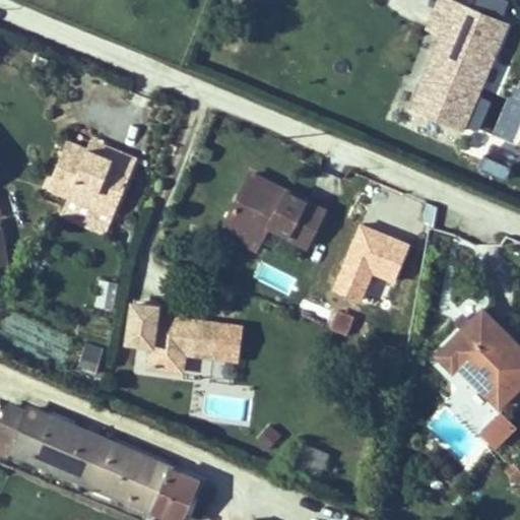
[(249,0),(223,0),(224,0),(225,1),(246,8),(249,0)]
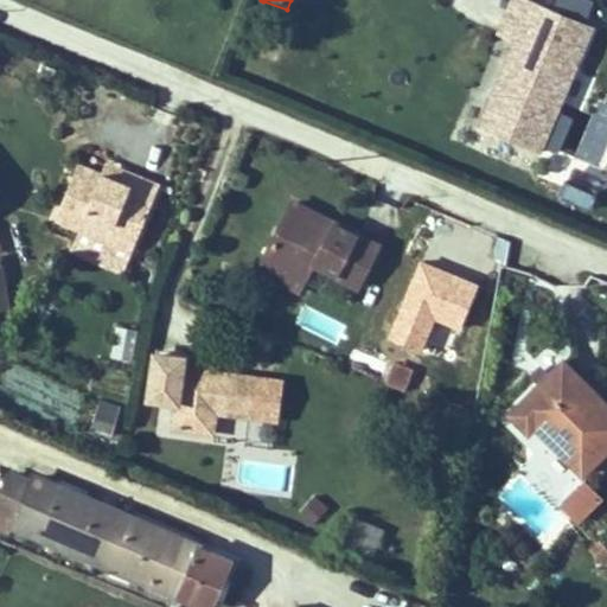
[(557,0),(586,10),(589,0),(557,0)]
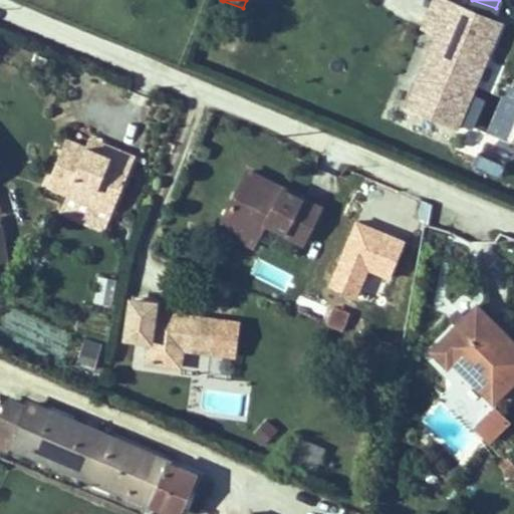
[(457,129),(502,23),(452,2),(407,107),(457,129)]
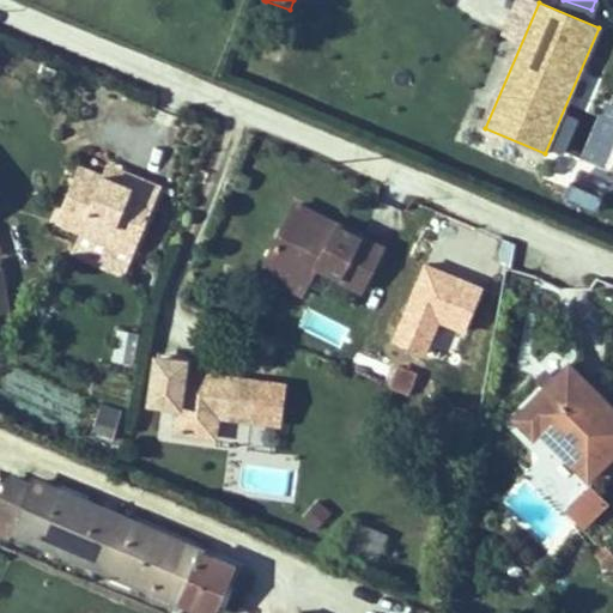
[(134,253),(161,187),(135,176),(132,188),(104,176),(79,165),(56,222),(83,232),(74,254),(104,266),(113,244),(134,253)]
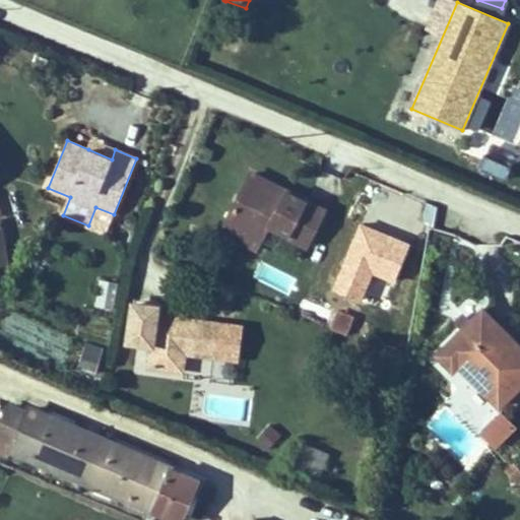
[(115,149),(92,140),(88,149),(112,159),(115,149)]
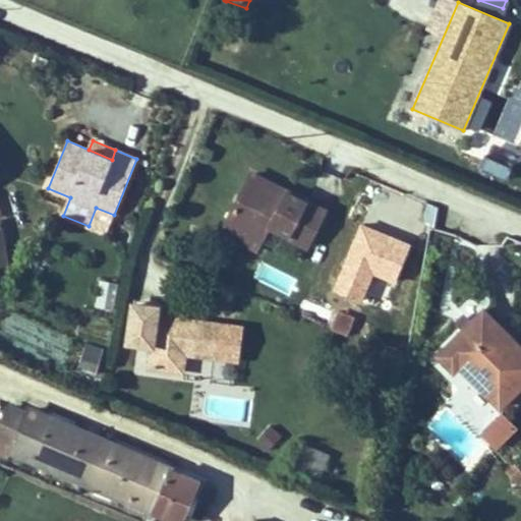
[(484,154),(479,165),(506,175),(511,164),(484,154)]
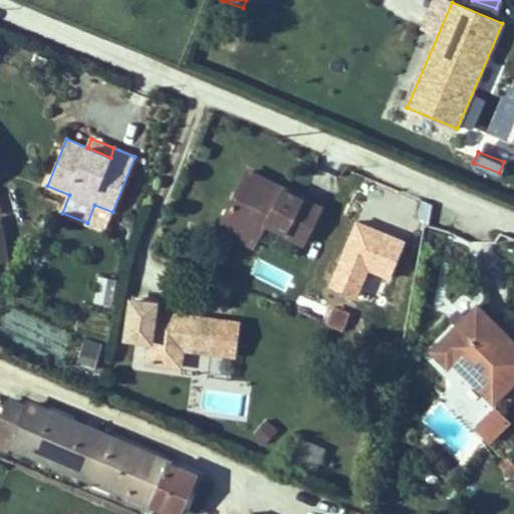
[(320,208),(249,171),(224,220),(258,238),(265,223),(303,242),(320,208)]
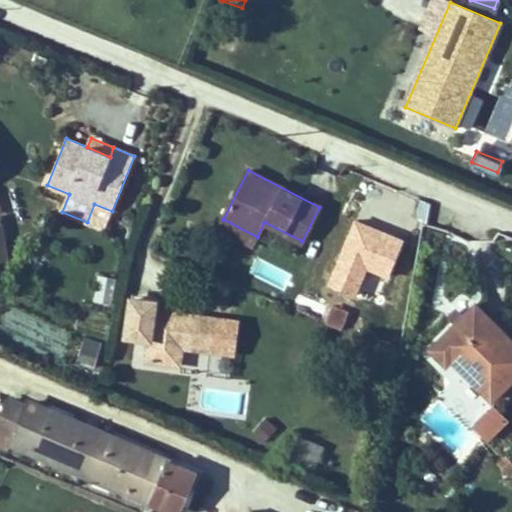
[(387,230),(398,202),(374,192),(363,220),(387,230)]
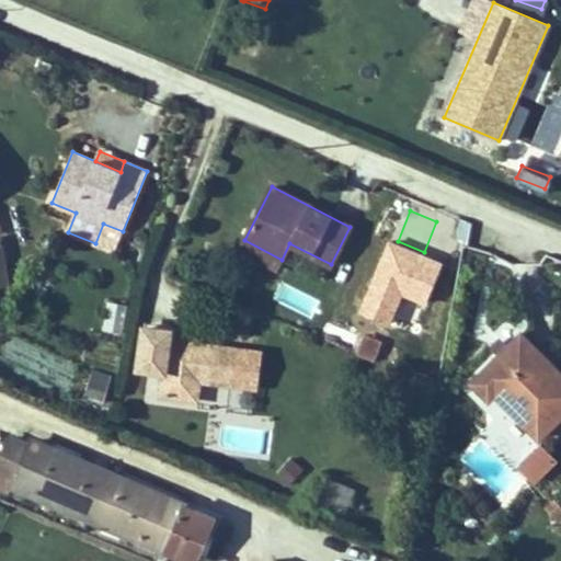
[(115,251),(123,231),(103,224),(95,243),(115,251)]
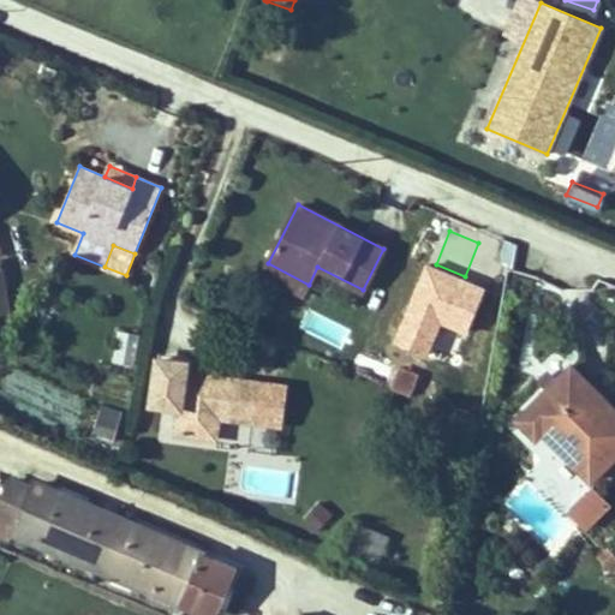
[(309,285),(268,263),(262,274),(303,296),(309,285)]
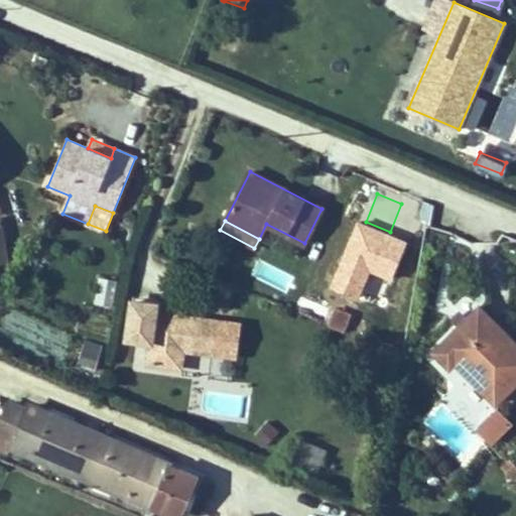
[(112,298),(115,288),(107,287),(105,296),(112,298)]
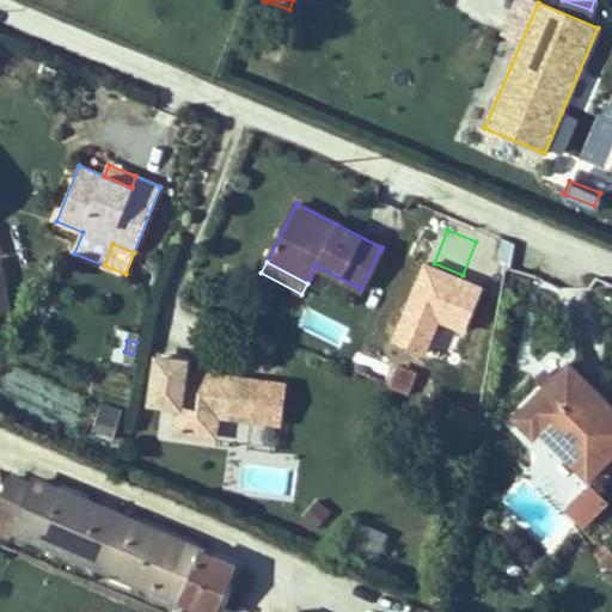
[(416,372),(399,365),(397,371),(414,377),(416,372)]
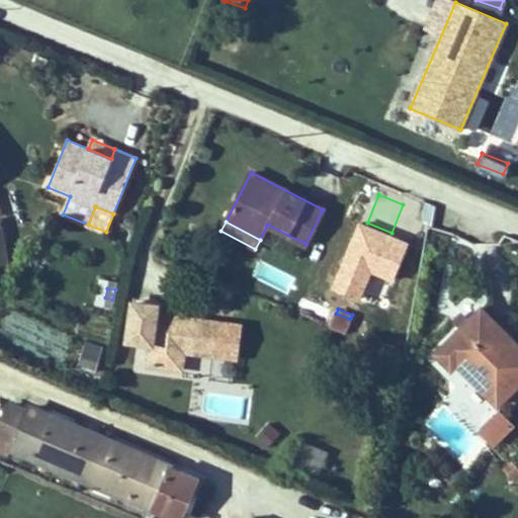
[(517,383),(517,345),(481,309),(436,353),(451,368),(456,363),(498,404),(517,384),(517,383)]
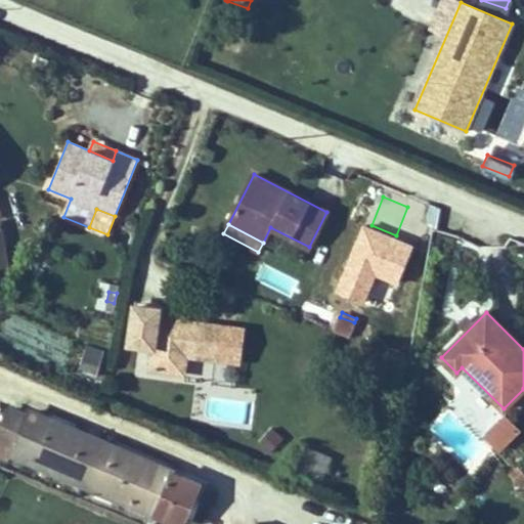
[(217,357),(221,326),(221,325),(141,314),(137,341),(154,344),(150,368),(184,374),(186,354),(217,358),(217,357)]
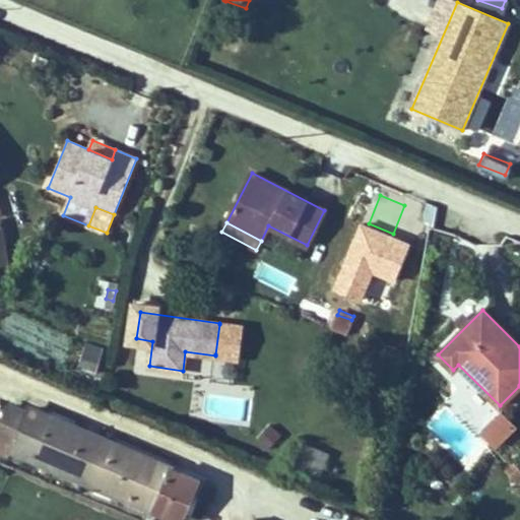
[(346,333),(351,320),(337,315),(332,327),(346,333)]
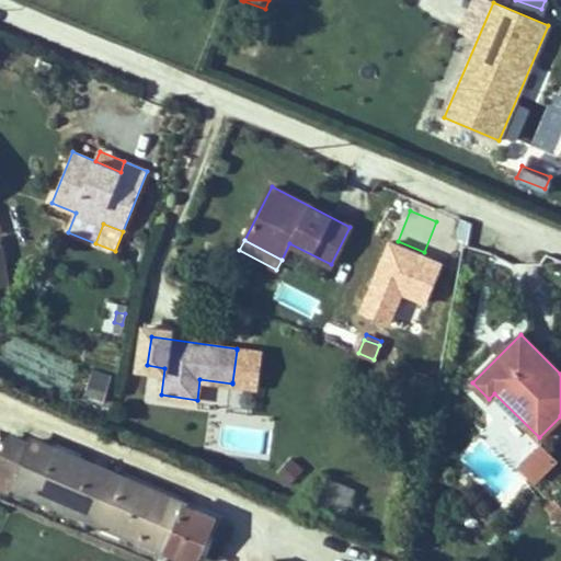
[(254,386),(259,353),(237,350),(232,382),(254,386)]
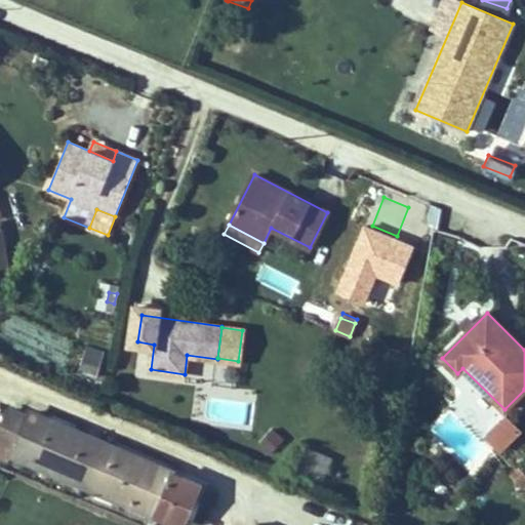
[(104,351),(88,346),(86,354),(101,358),(104,351)]
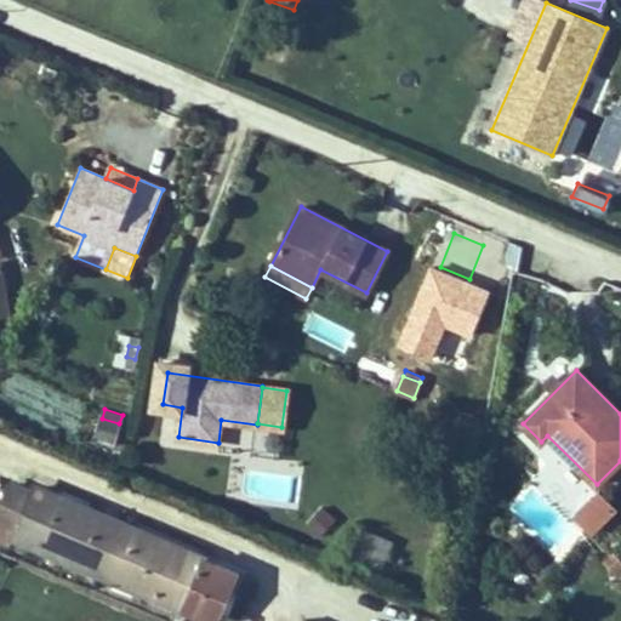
[(113,444),(119,423),(102,419),(96,439),(113,444)]
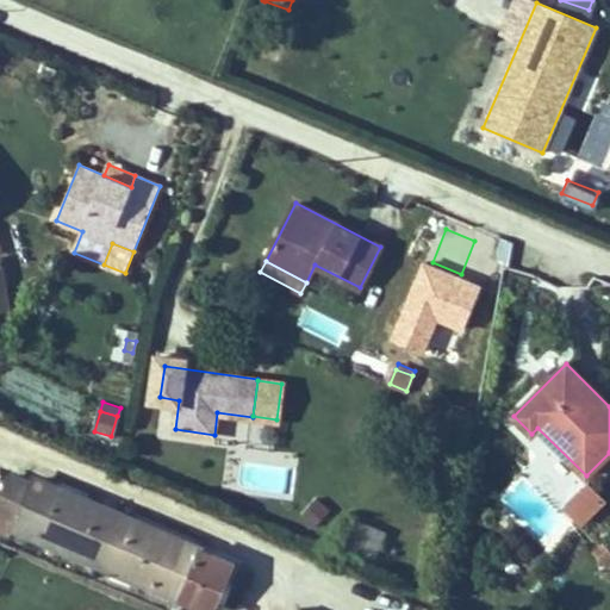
[(97,516),(101,506),(80,497),(81,495),(66,487),(63,491),(35,478),(32,484),(12,475),(0,502),(0,514),(13,521),(11,526),(60,546),(61,543),(80,552),(79,555),(97,562),(113,523),(97,516)]
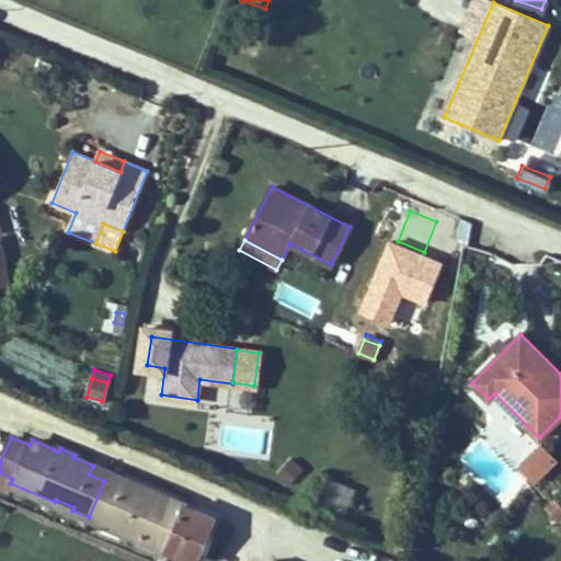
[(556,460),(541,446),(522,466),(535,480),(556,460)]
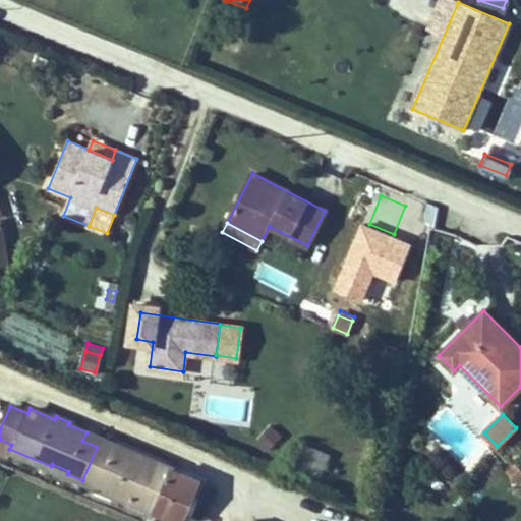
[(282,435),(271,425),(256,441),(268,451),(282,435)]
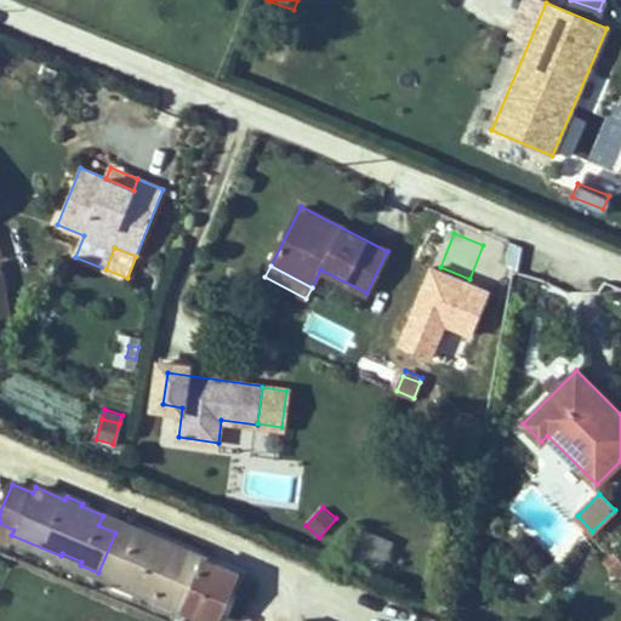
[(115,533),(119,523),(103,516),(98,525),(115,533)]
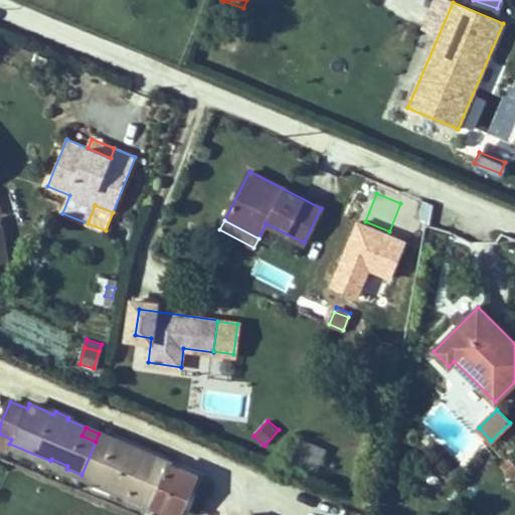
[(9,444),(11,440),(0,434),(0,448),(6,451),(9,444)]
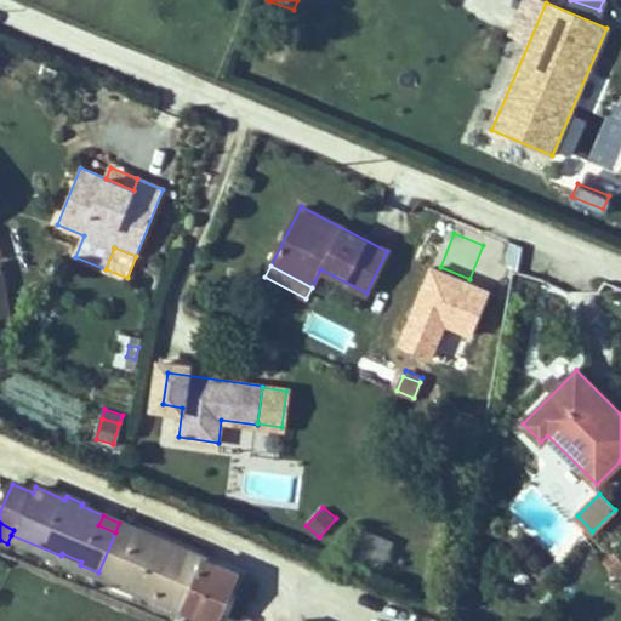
[(131,540),(136,529),(119,523),(115,533),(131,540)]
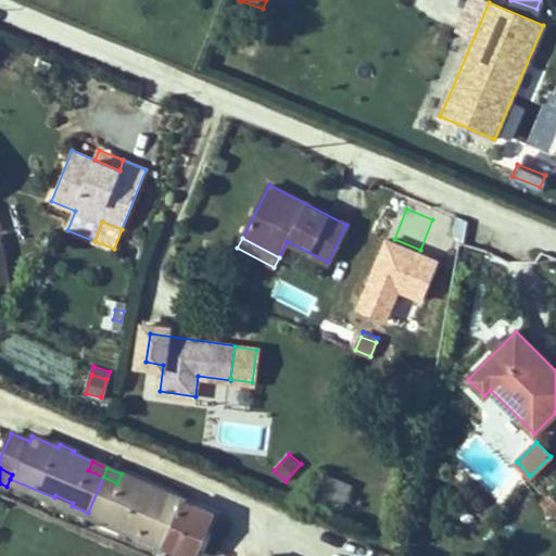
[(197,555),(215,514),(122,474),(117,483),(103,477),(88,513),(104,519),(105,516),(124,525),(122,527),(189,555),(197,555)]
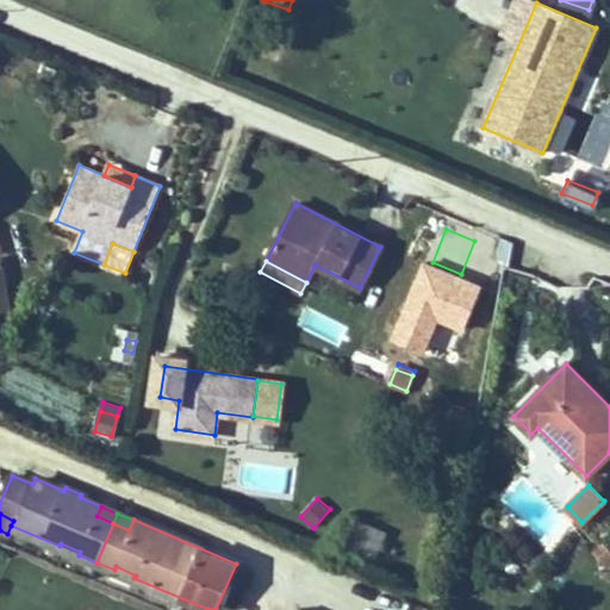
[(386,533),(372,526),(371,527),(354,520),(342,547),(374,561),(386,533)]
